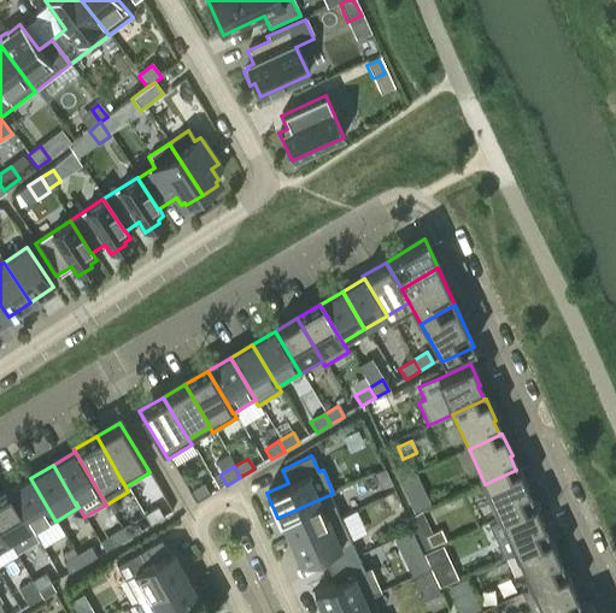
[(496,522),(500,519),(532,505),(531,504),(526,491),(528,490),(517,469),(515,469),(516,470),(485,484),(479,487),(496,522)]
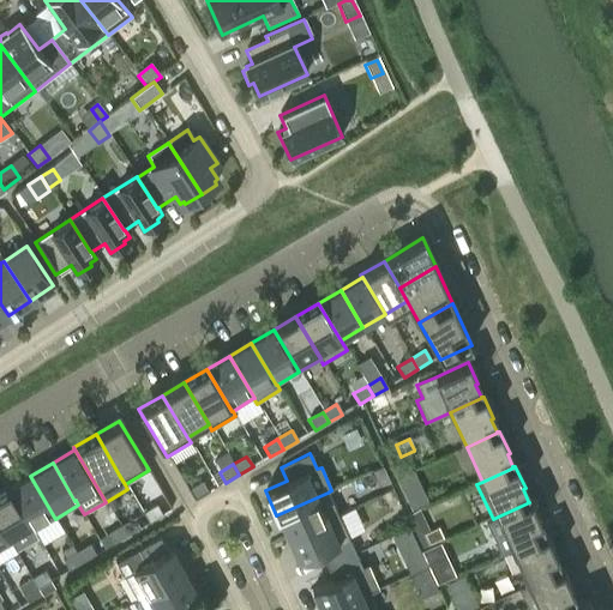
[(389,482),(383,467),(371,472),(378,487),(389,482)]
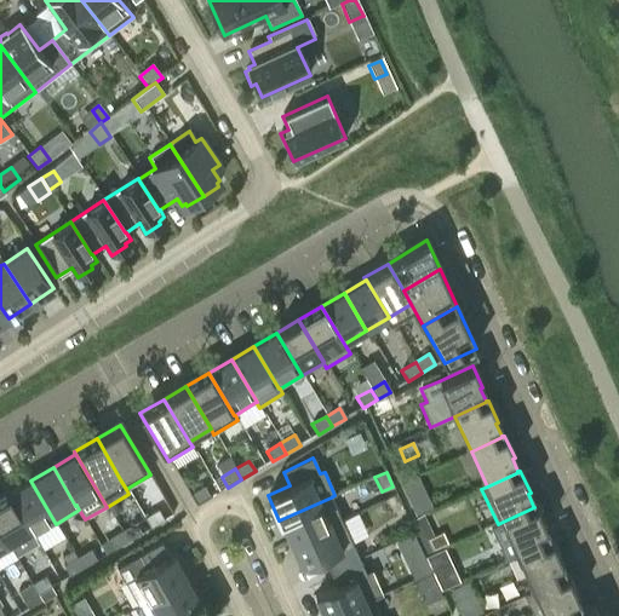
[(402,483),(416,516),(433,507),(419,476),(402,483)]
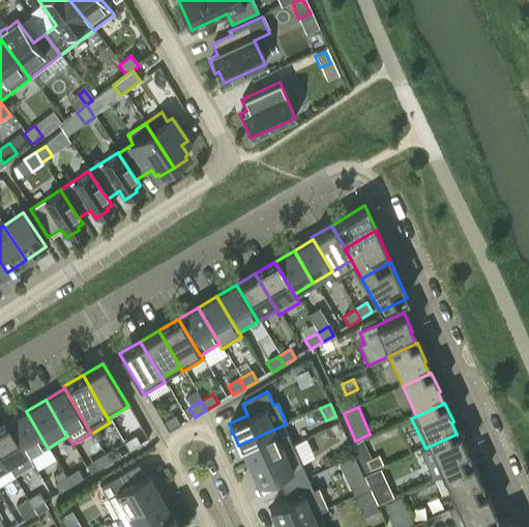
[(48,448),(26,411),(6,422),(28,460),(29,460),(48,448)]
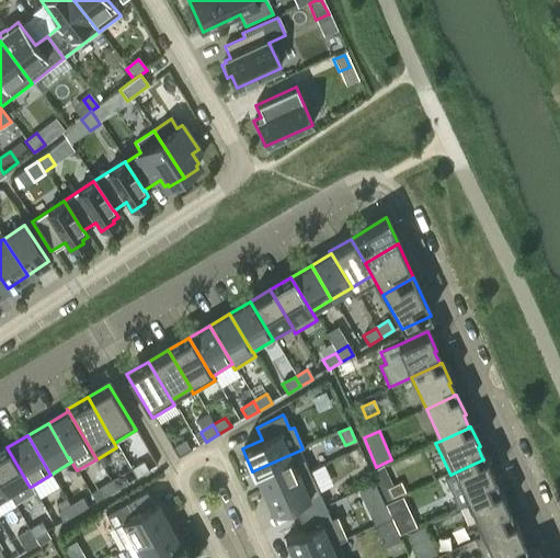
[(176,459),(191,451),(184,441),(171,448),(176,459)]
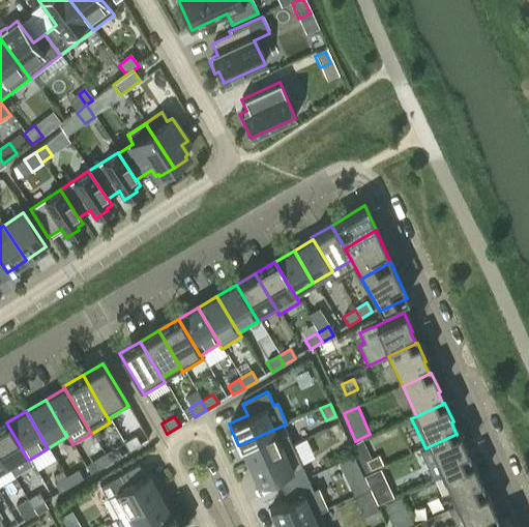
[(28,460),(6,422),(0,426),(0,456),(6,467),(7,466),(13,477),(32,466),(29,460),(28,460)]
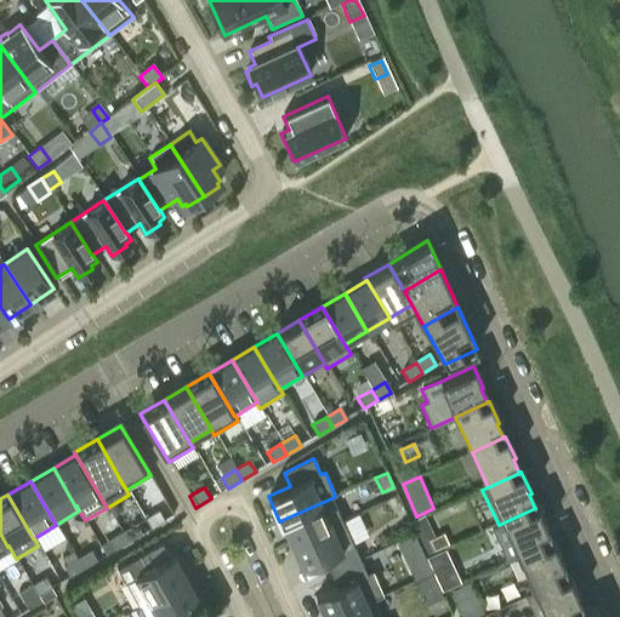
[(342,523),(331,498),(279,521),(290,546),(342,523)]
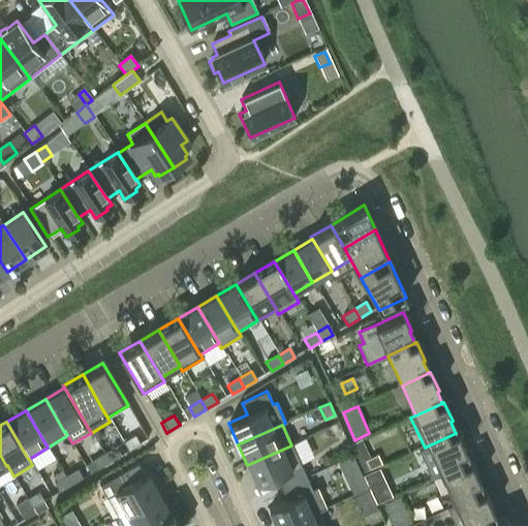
[(425,447),(417,451),(431,481),(442,475),(469,463),(469,462),(464,452),(466,451),(457,431),(455,432),(456,433),(429,445),(425,447)]
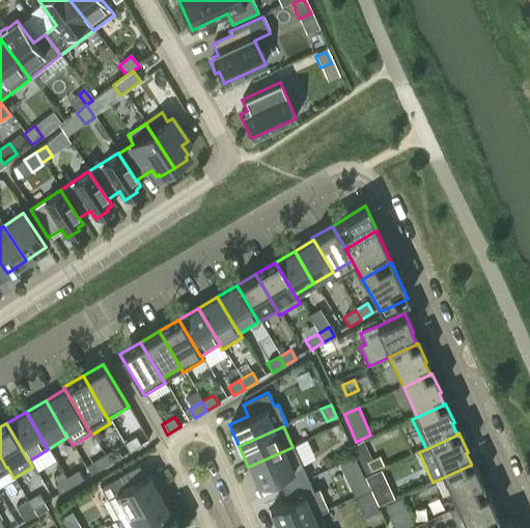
[(140,447),(135,439),(123,445),(129,454),(140,447)]
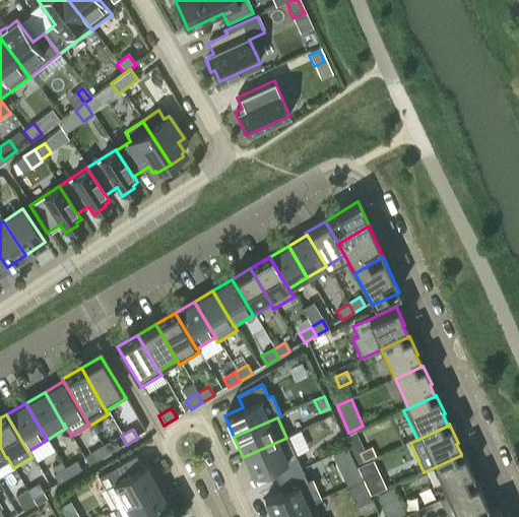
[(299,453),(310,449),(302,431),(292,436),(299,453)]
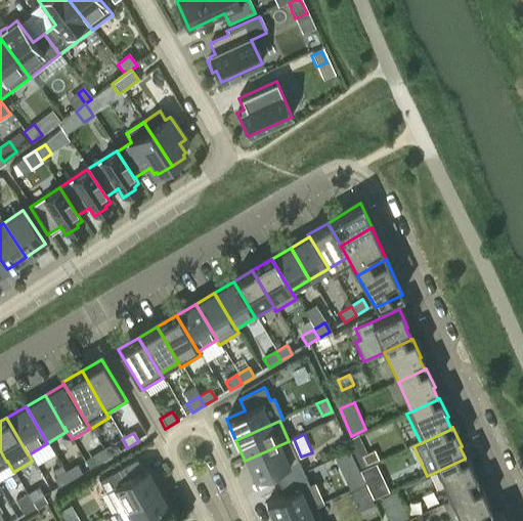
[(303,474),(289,441),(245,461),(255,481),(272,473),(278,485),(303,474)]
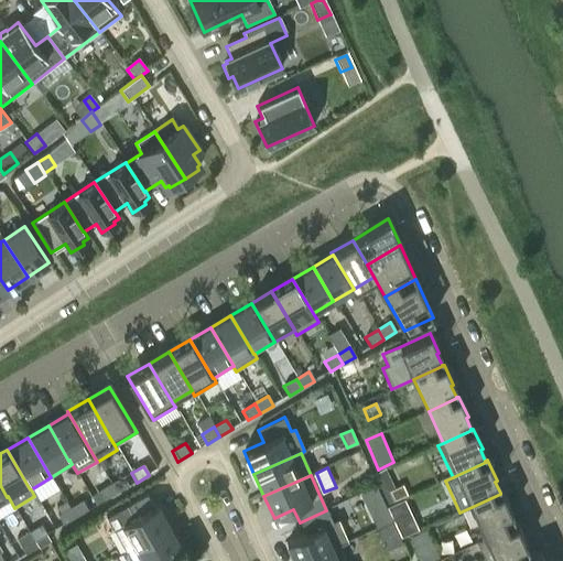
[(123,478),(110,485),(116,494),(128,487),(123,478)]
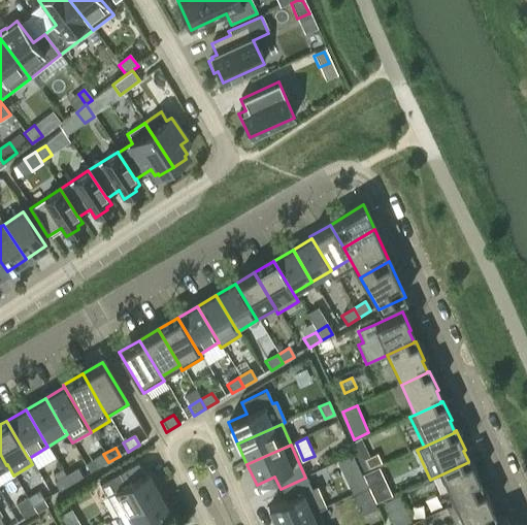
[(97,469),(108,462),(103,454),(92,461),(97,469)]
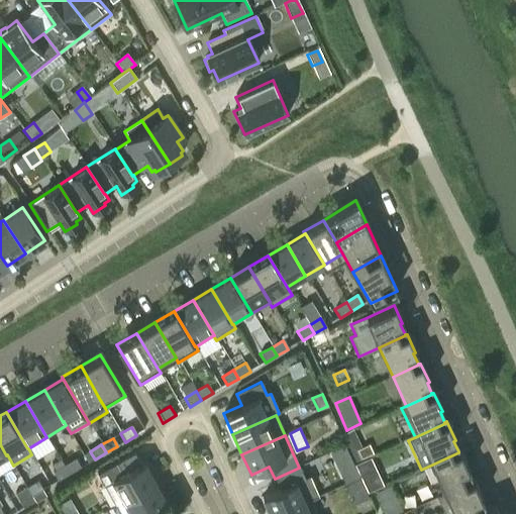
[(343,446),(329,453),(344,485),(358,478),(343,446)]
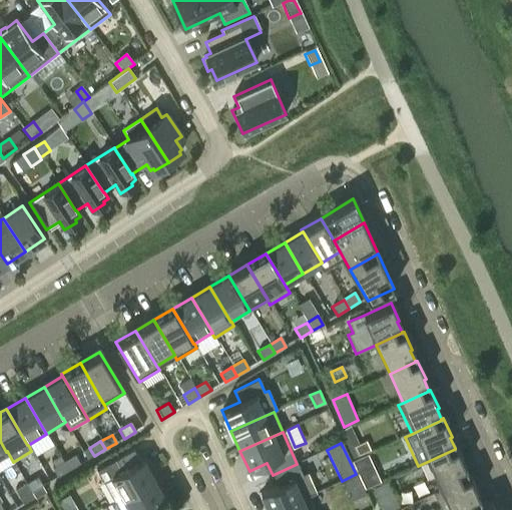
[(347,451),(351,461),(363,455),(359,446),(347,451)]
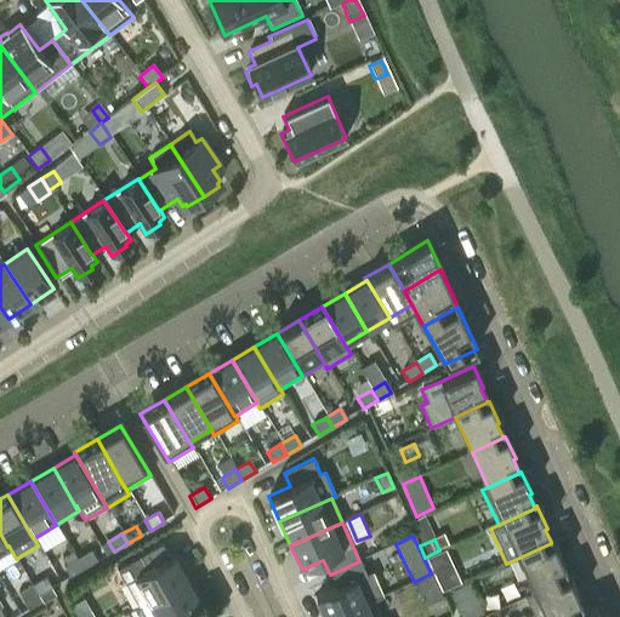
[(519,558),(535,592),(535,593),(567,578),(567,577),(561,565),(563,564),(552,541),(551,542),(551,543),(519,558)]
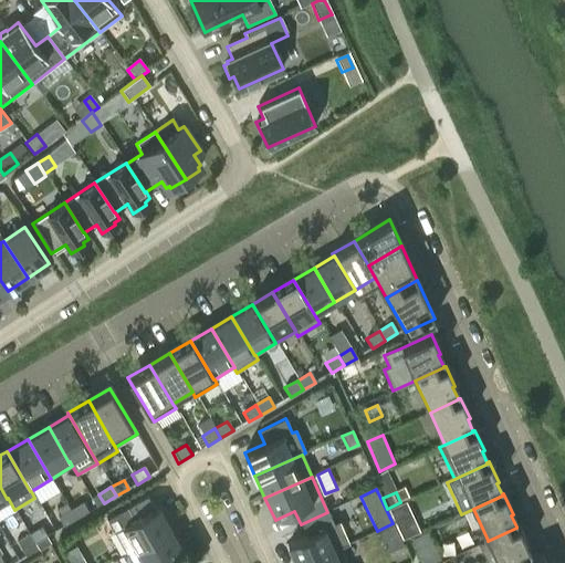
[(411,515),(405,502),(388,510),(394,523),(411,515)]
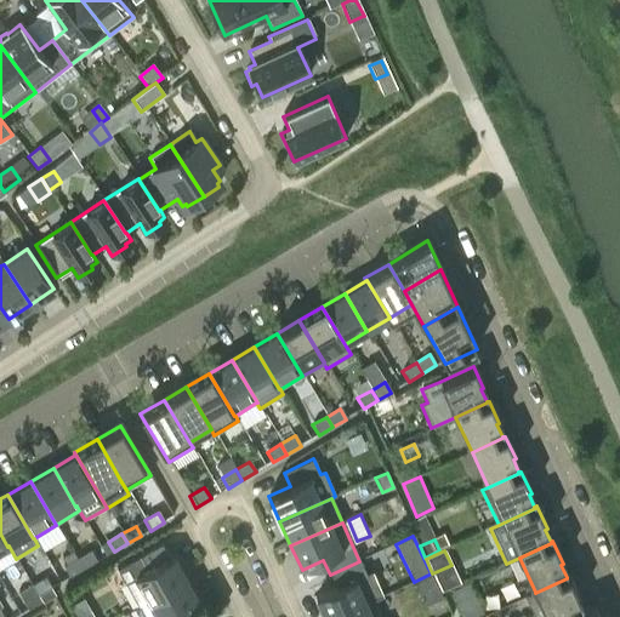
[(96,563),(90,553),(77,560),(83,570),(96,563)]
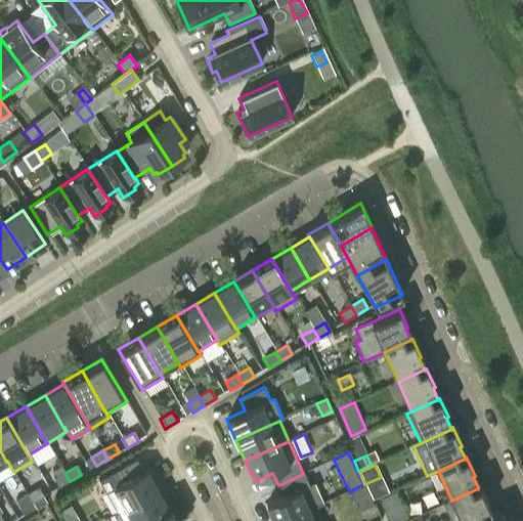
[(97,481),(116,513),(157,490),(145,470),(129,479),(122,468),(97,481)]
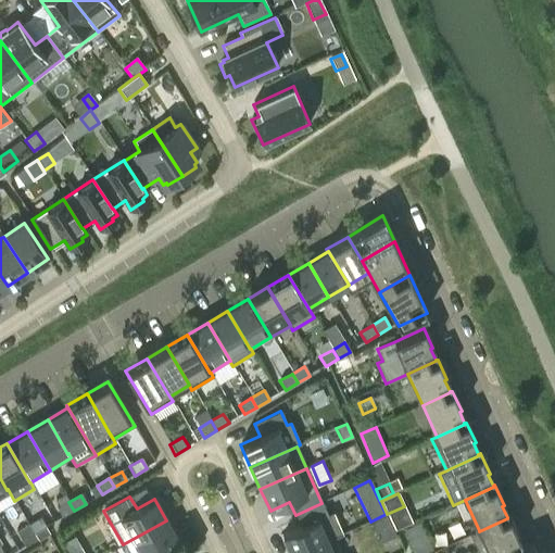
[(62,518),(74,511),(68,502),(57,510),(62,518)]
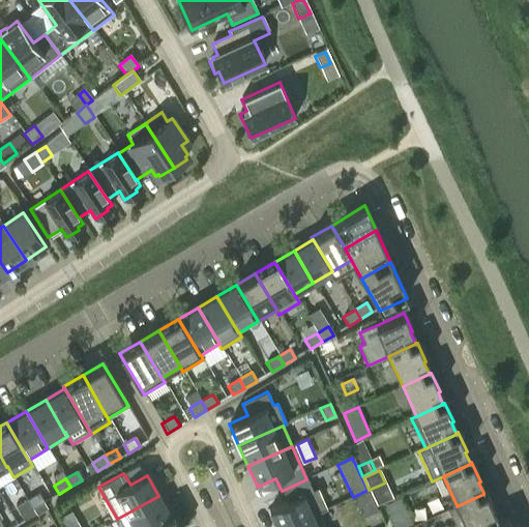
[(287,502),(268,510),(275,526),(289,526),(317,515),(326,510),(316,487),(311,489),(306,479),(282,491),(287,502)]
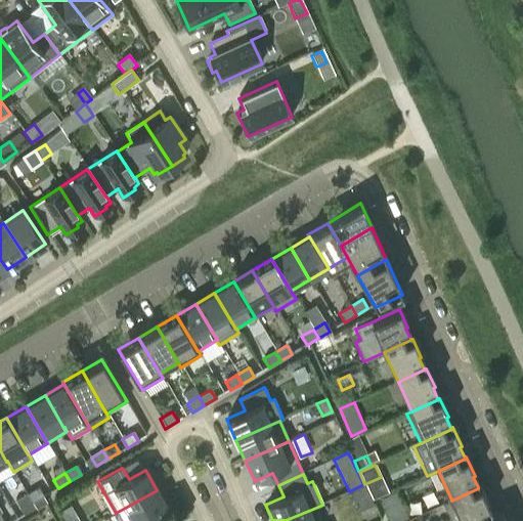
[(480,486),(478,487),(478,488),(451,501),(451,500),(442,504),(449,520),(486,520),(491,518),(491,517),(486,507),(488,506),(480,486)]
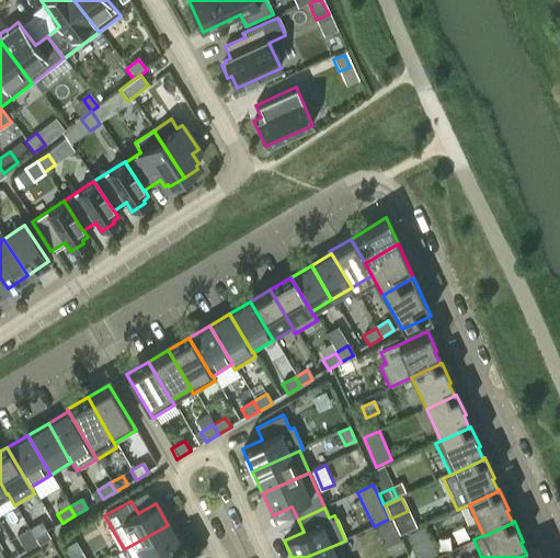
[(46,533),(41,523),(29,531),(34,539),(46,533)]
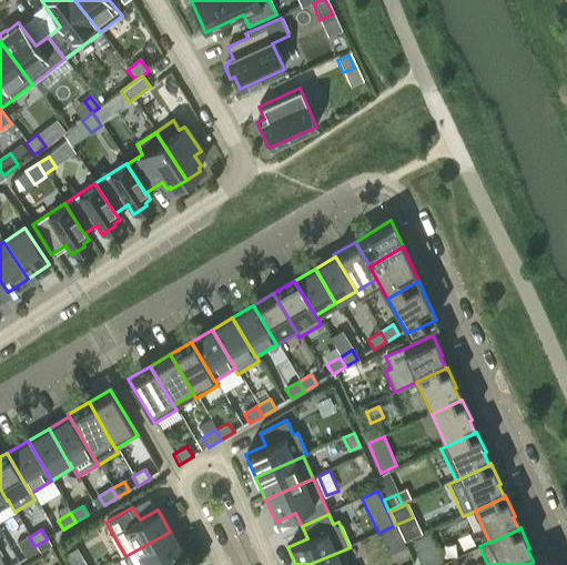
[(159,564),(182,552),(170,532),(125,556),(129,564),(159,564)]
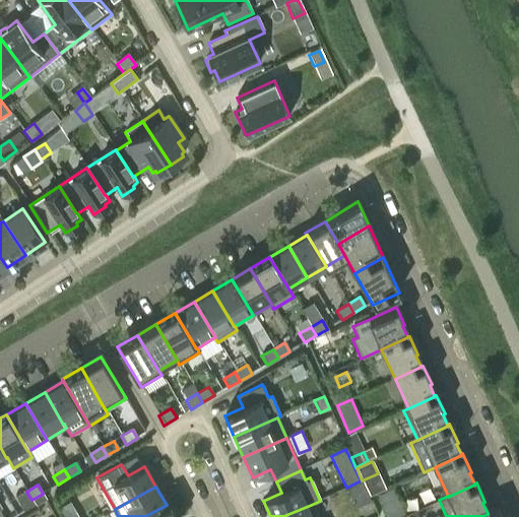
[(26,492),(14,499),(19,507),(31,500),(26,492)]
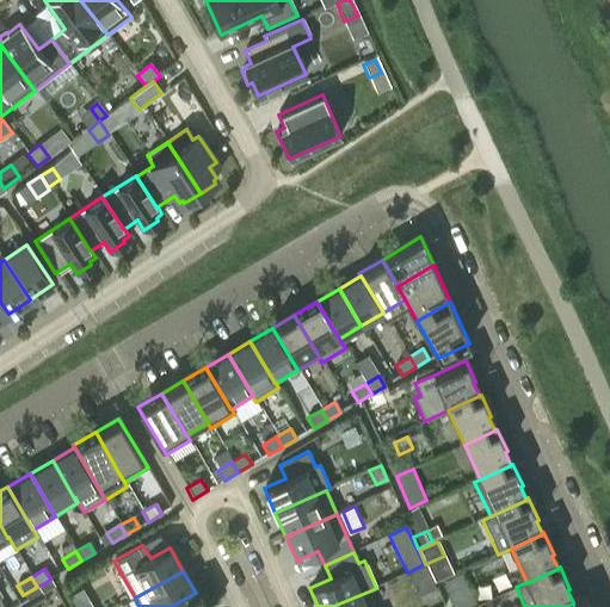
[(50,580),(37,587),(42,594),(55,587),(50,580)]
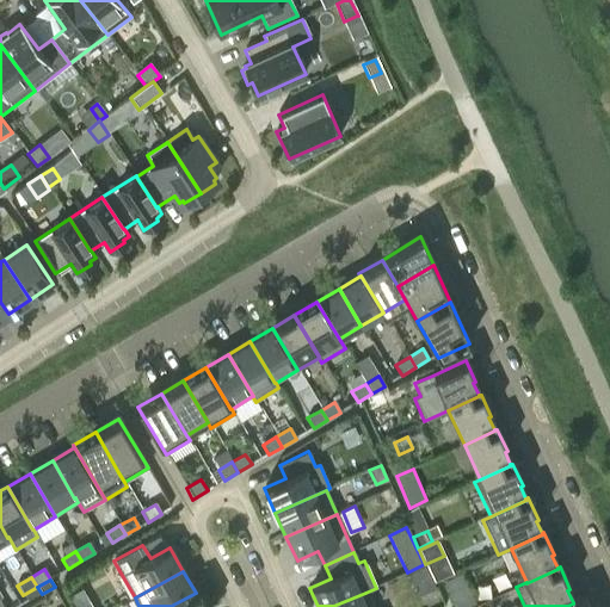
[(203,606),(196,593),(171,606),(203,606)]
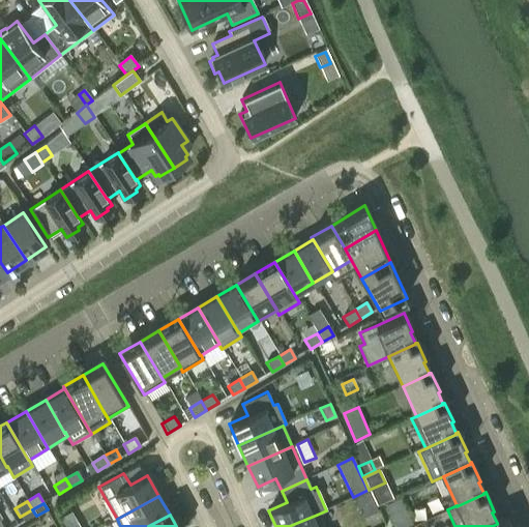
[(322,526),(317,515),(289,526),(322,526)]
